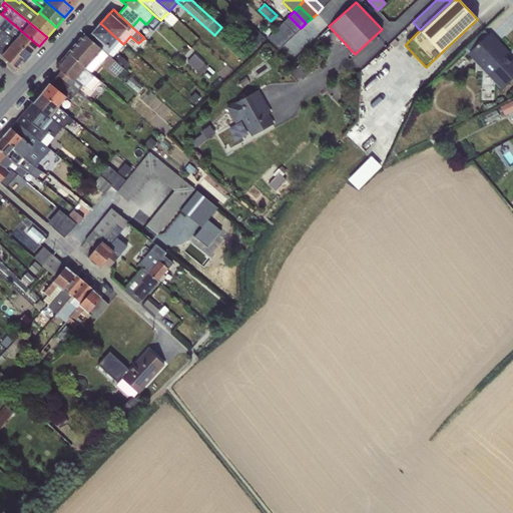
[(154,15),(146,24),(153,31),(161,21),(160,20),(154,15)]
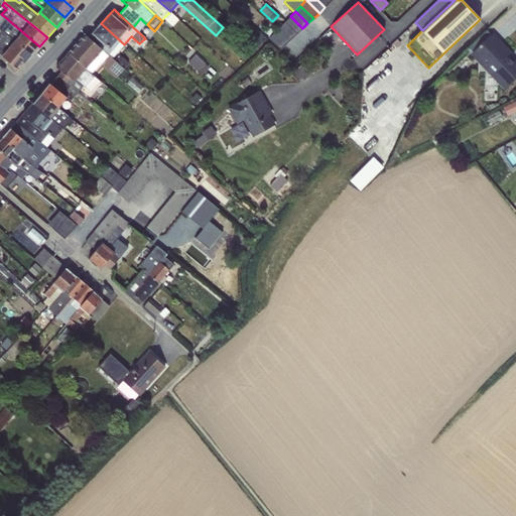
[(296,34),(302,28),(290,16),(284,22),(296,34)]
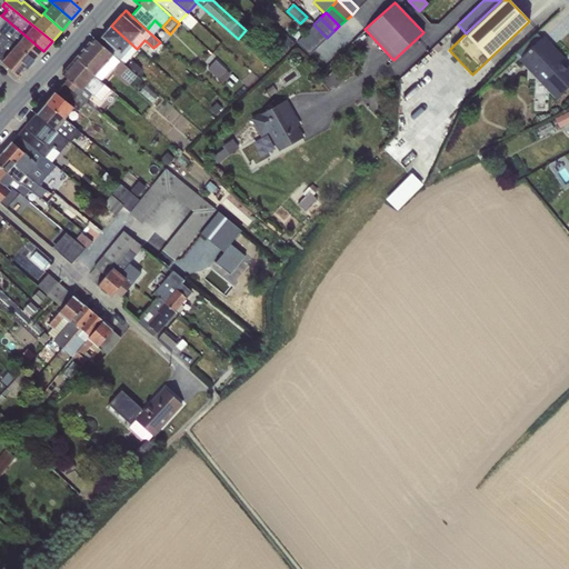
[(6,19),(0,26),(0,30),(35,61),(43,51),(6,19)]
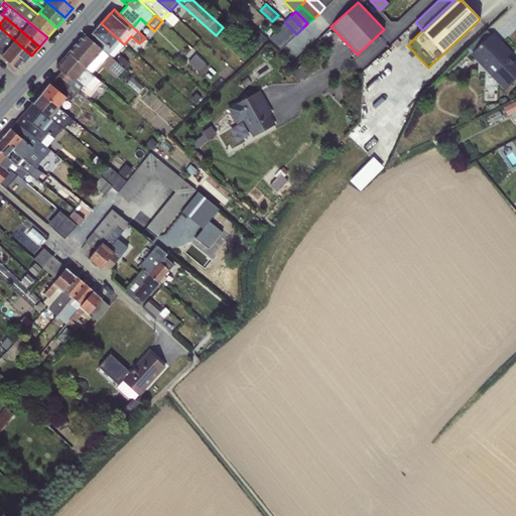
[(140,18),(133,27),(138,32),(146,24),(140,18)]
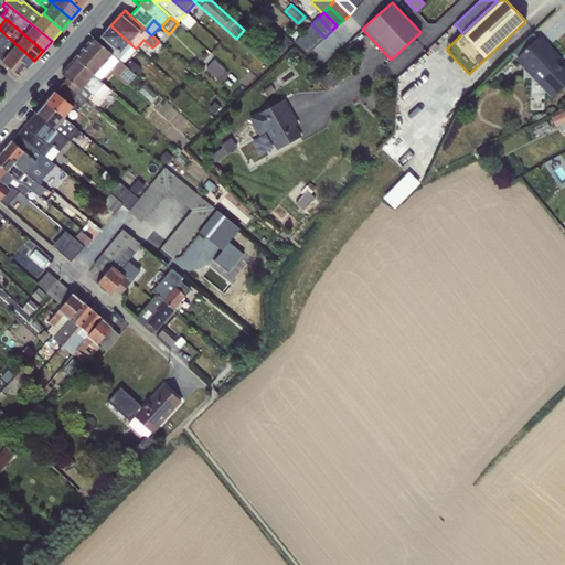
[(324,38),(311,24),(306,30),(319,43),(324,38)]
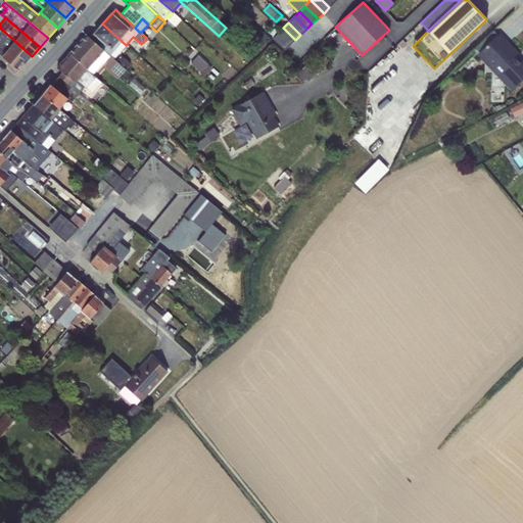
[(102,24),(90,38),(113,58),(126,45),(102,24)]
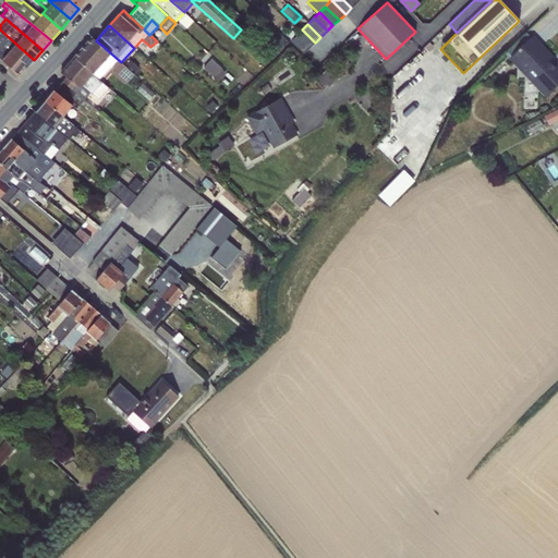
[(34,60),(0,29),(0,58),(19,77),(34,60)]
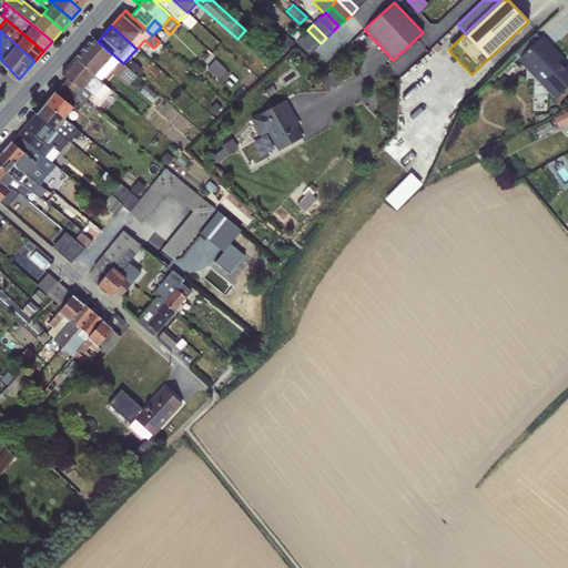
[(315,49),(321,43),(307,30),(302,37),(315,49)]
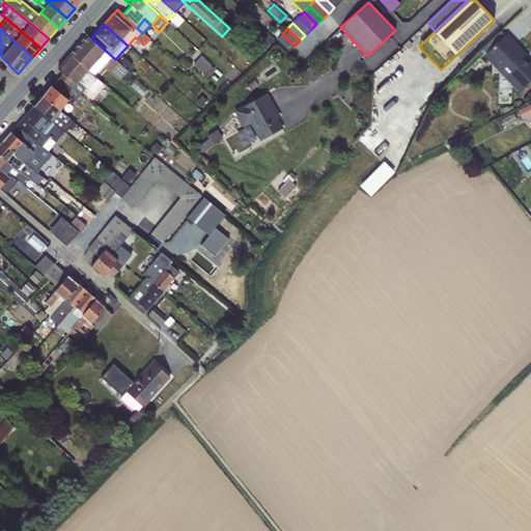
[(486,53),(505,35),(501,31),(482,49),(486,53)]
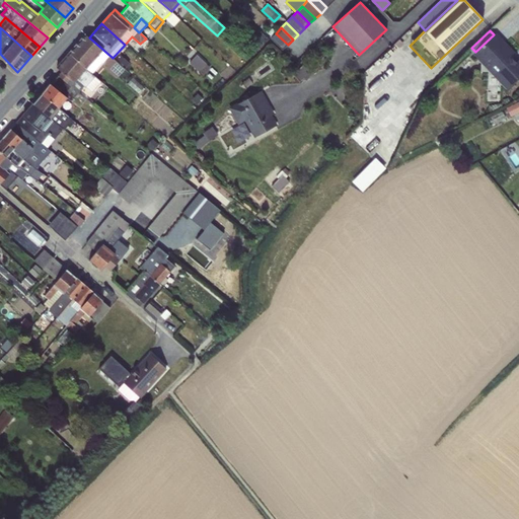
[(288,45),(276,33),(271,39),(282,50),(288,45)]
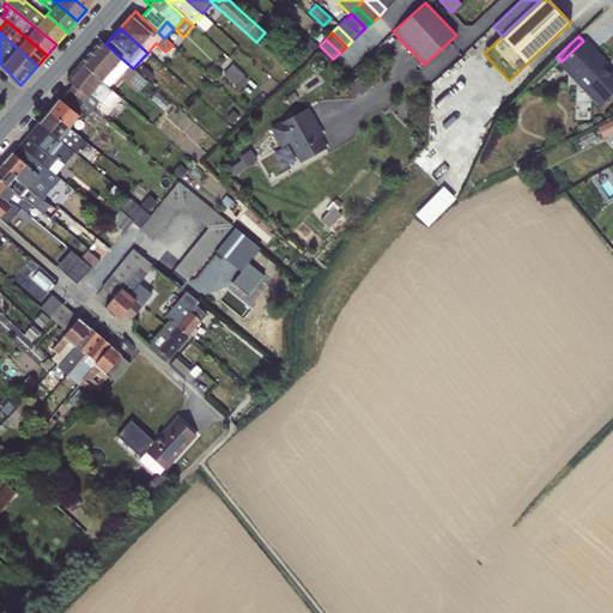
[(101,41),(82,64),(108,87),(120,74),(139,91),(147,82),(135,72),(133,68),(105,44),(101,41)]
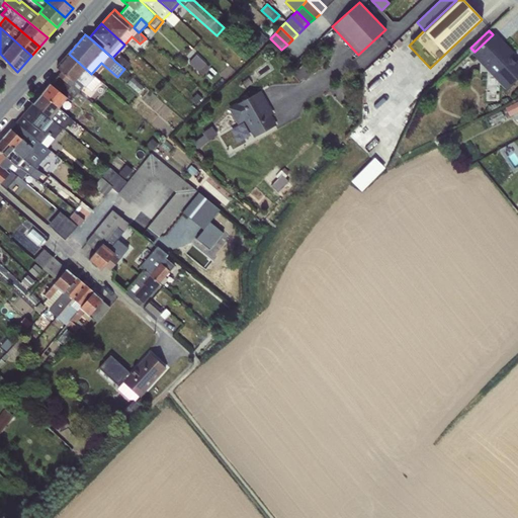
[(493,34),(475,52),(471,54),(506,90),(517,78),(517,62),(516,61),(514,62),(510,58),(513,56),(493,34)]
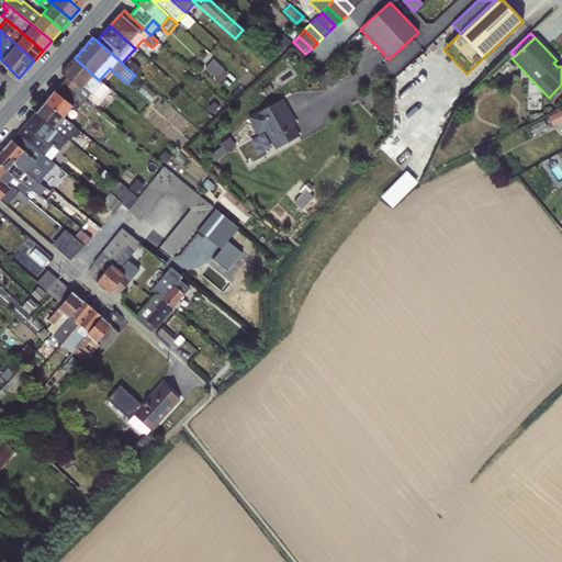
[(99,80),(75,58),(60,74),(68,80),(65,83),(72,89),(75,87),(79,90),(82,87),(100,100),(109,89),(99,80)]
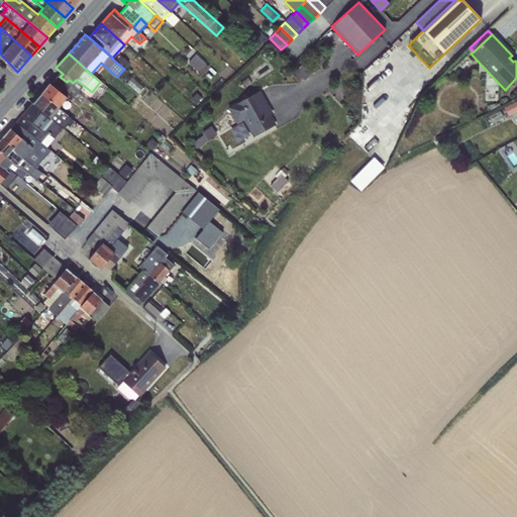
[(119,55),(114,61),(124,69),(129,63),(119,55)]
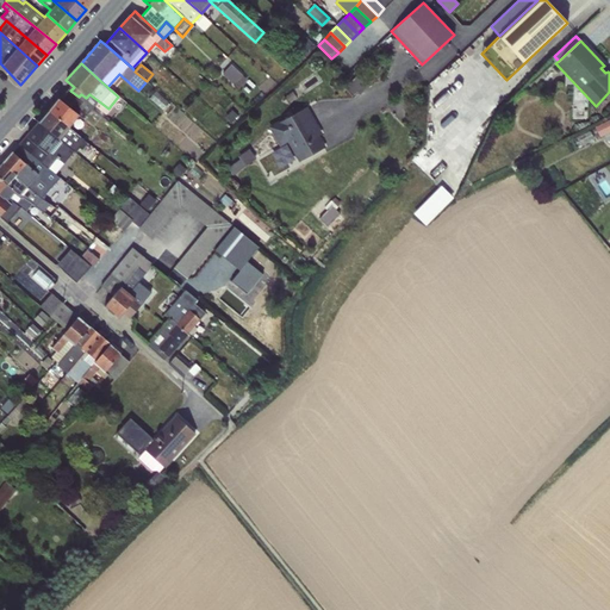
[(231,64),(222,75),(234,86),(234,85),(238,88),(247,80),(242,75),(243,75),(231,64)]
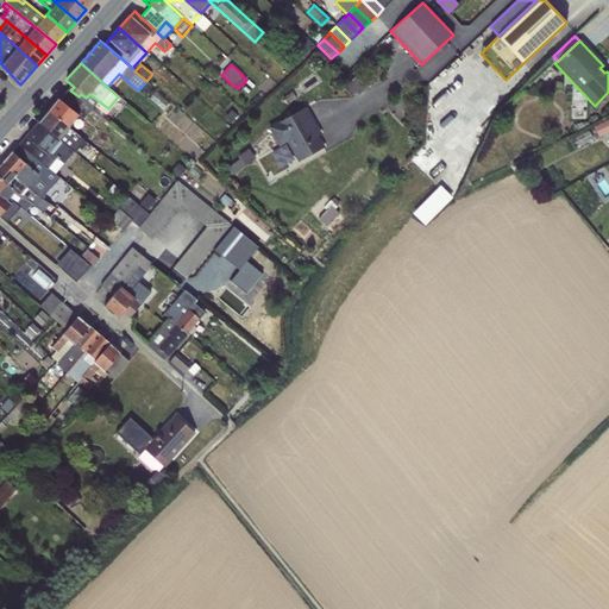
[(357,75),(343,87),(351,95),(356,90),(359,94),(368,87),(357,75)]
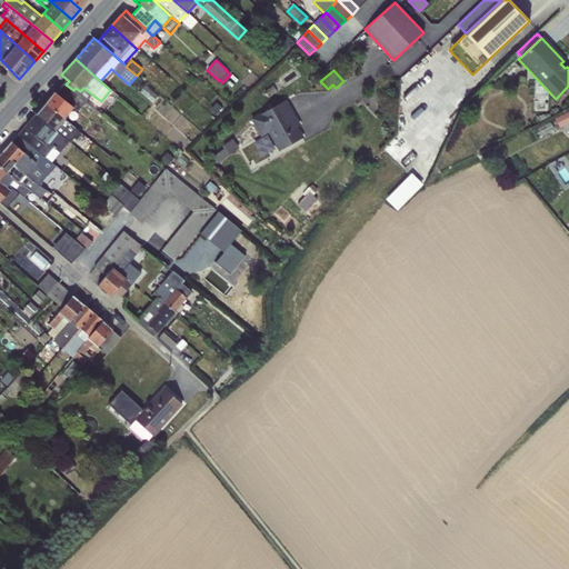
[(63,83),(46,105),(63,119),(73,108),(78,111),(86,101),(73,90),(66,85),(63,83)]
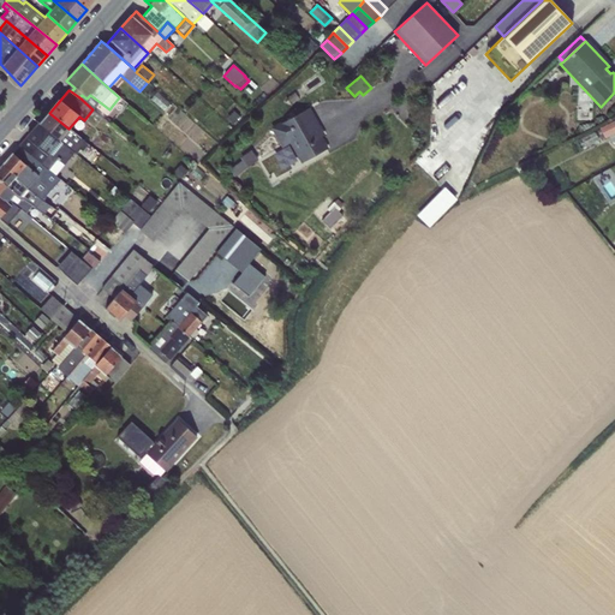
[(156,93),(150,100),(163,111),(169,105),(156,93)]
